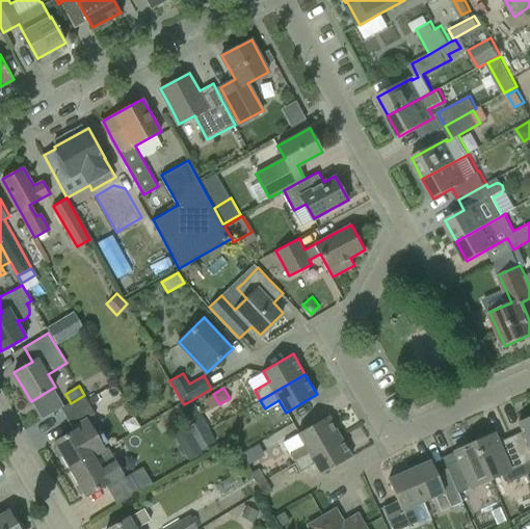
[(78,428),(55,442),(71,469),(94,454),(105,447),(88,419),(96,414),(84,395),(71,403),(61,408),(73,427),(76,425),(78,428)]
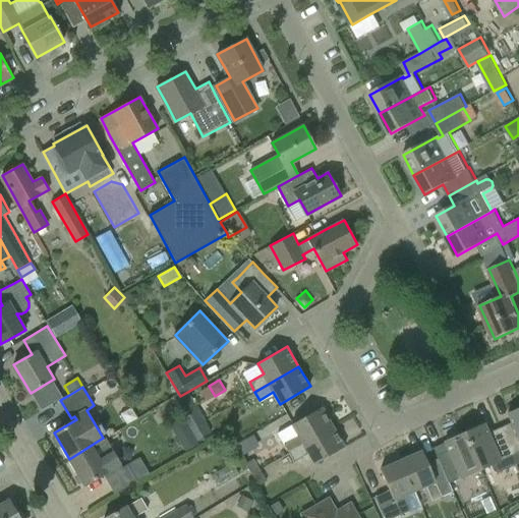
[(123,396),(115,401),(121,412),(120,413),(126,423),(137,416),(131,406),(129,407),(123,396)]
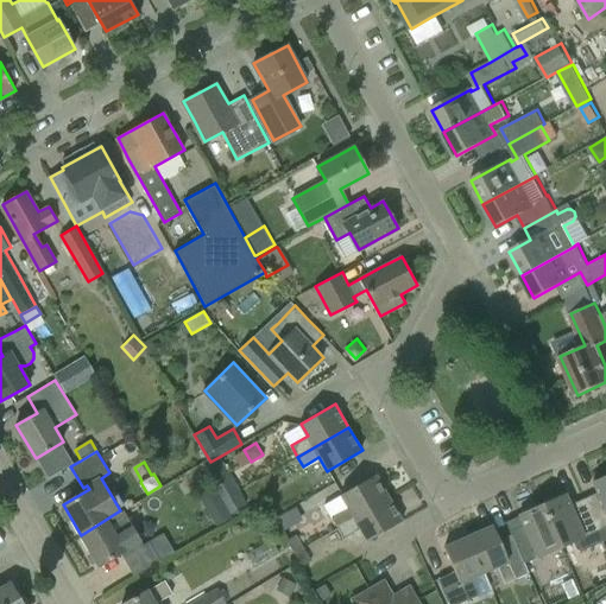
[(339,527),(390,497),(376,474),(324,503),(333,516),(339,527)]
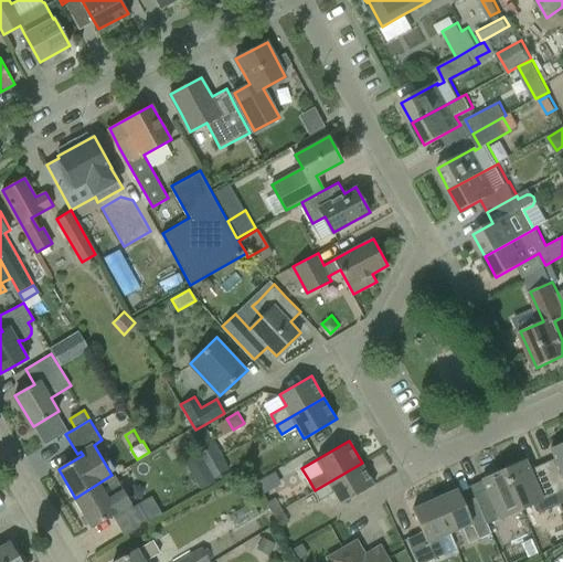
[(543,464),(560,502),(562,501),(562,443),(552,448),(555,457),(543,464)]
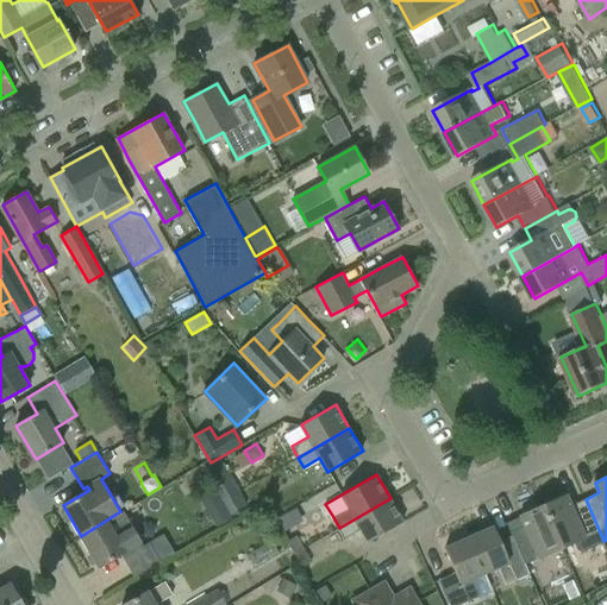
[(241,491),(233,478),(224,484),(231,496),(241,491)]
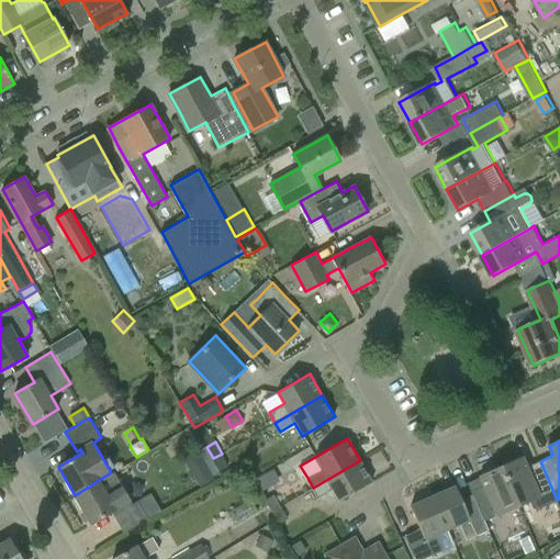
[(199,448),(185,457),(201,484),(215,477),(199,448)]
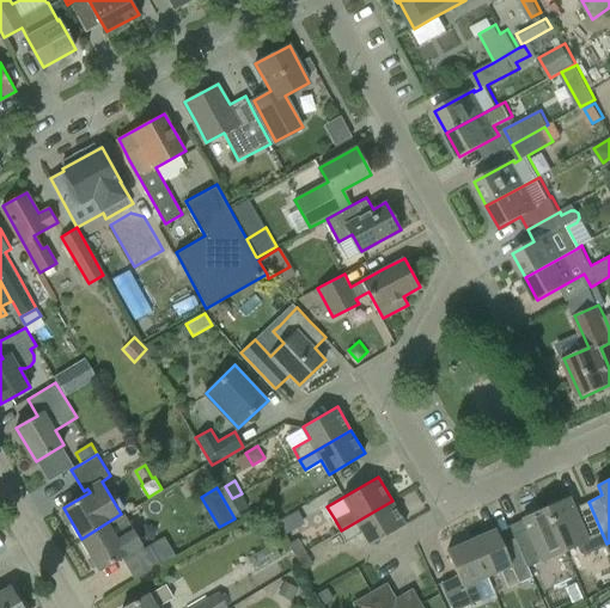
[(232,498),(239,511),(249,507),(242,493),(232,498)]
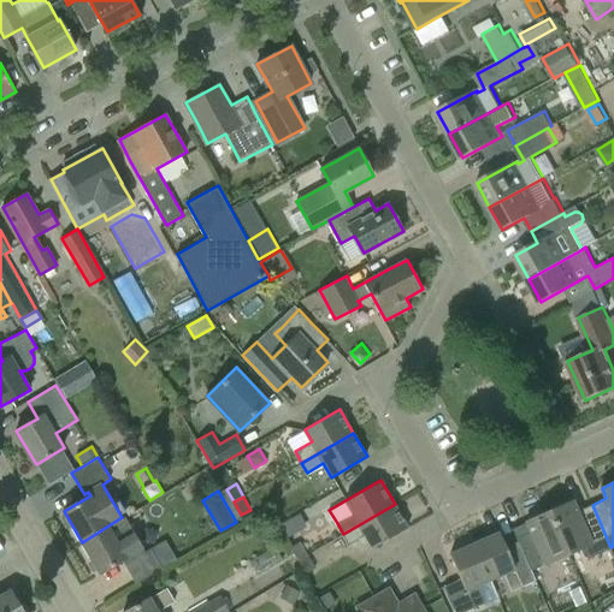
[(152,520),(169,511),(164,499),(146,507),(152,520)]
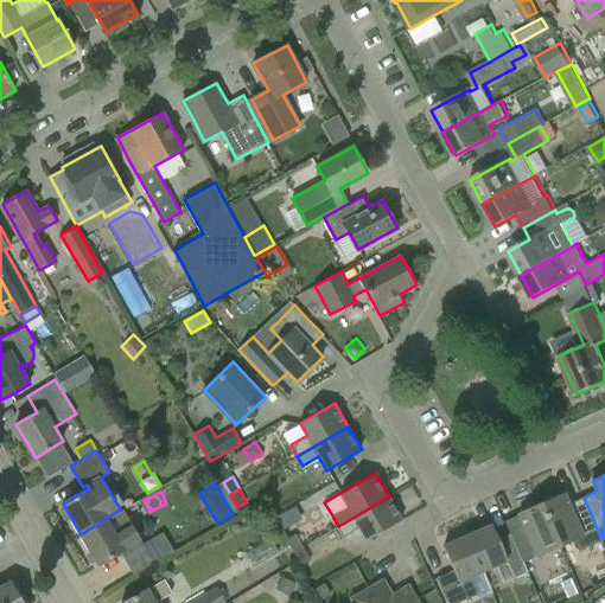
[(542,504),(560,545),(572,540),(574,545),(577,547),(578,549),(602,539),(584,498),(570,502),(565,493),(542,504)]
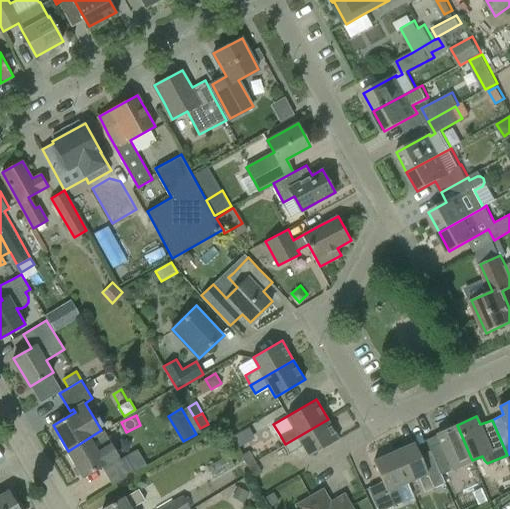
[(339,438),(328,419),(285,444),(290,453),(304,445),(310,456),(322,448),(339,438)]
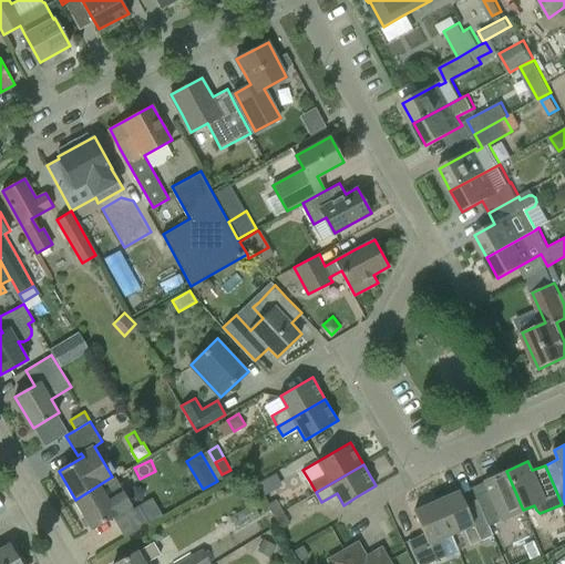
[(523,510),(506,471),(484,480),(489,490),(476,495),(478,498),(490,525),(523,510)]
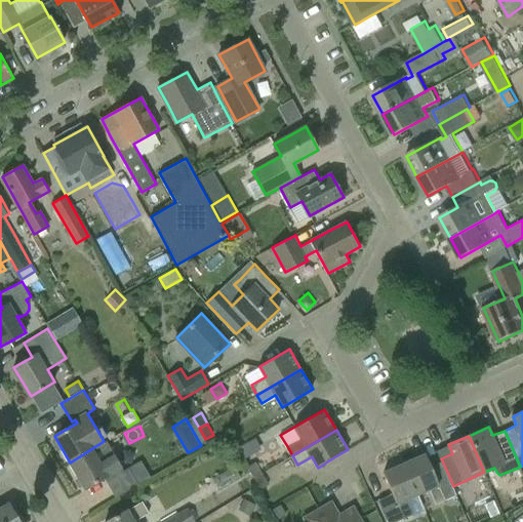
[(92,448),(70,463),(85,489),(105,478),(116,498),(139,484),(129,468),(124,471),(106,440),(104,441),(92,448)]
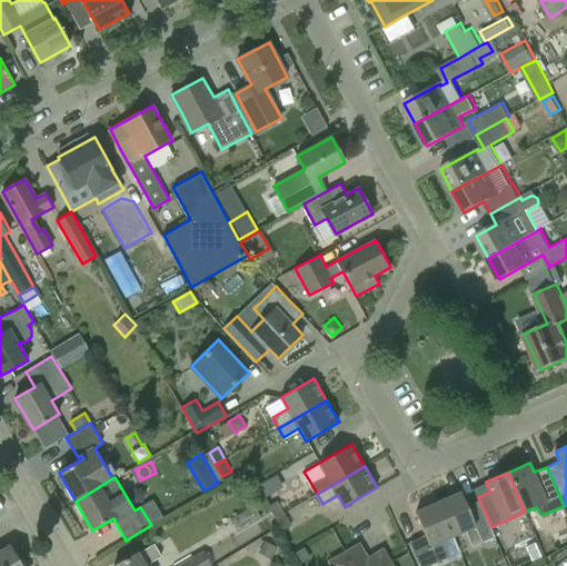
[(461,493),(439,503),(454,536),(466,530),(473,547),(496,536),(491,527),(479,499),(467,505),(461,493)]
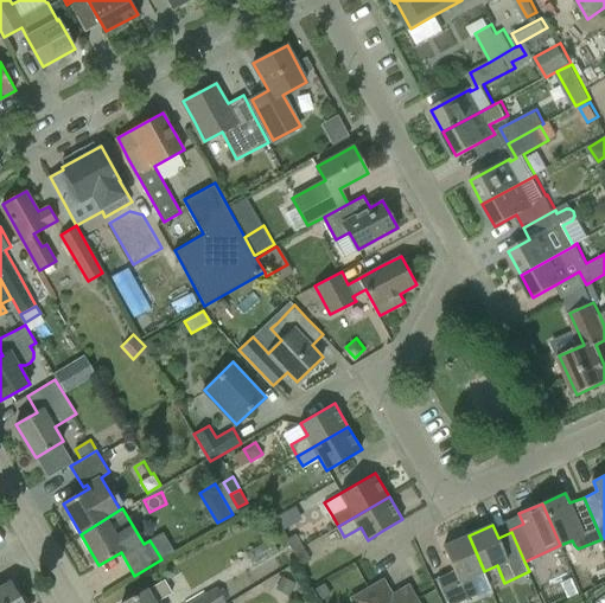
[(297,533),(287,539),(294,551),(304,546),(297,533)]
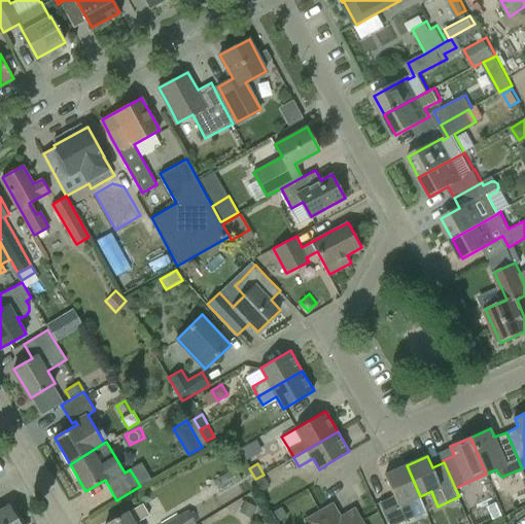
[(389,523),(394,523),(415,515),(409,500),(420,496),(407,465),(385,475),(394,495),(380,501),(388,520),(389,523)]
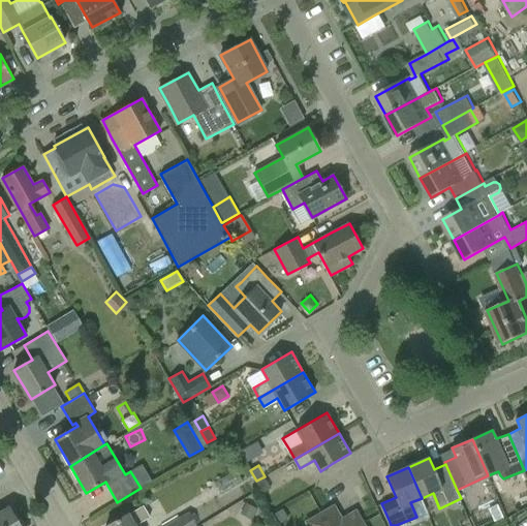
[(271,488),(265,476),(256,481),(264,492),(271,488)]
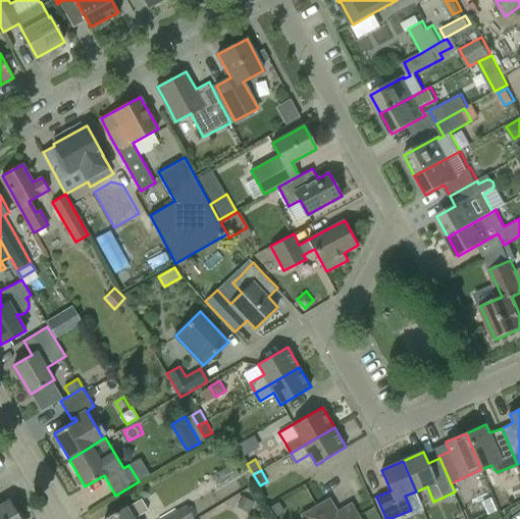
[(256,502),(243,495),(238,507),(250,513),(256,502)]
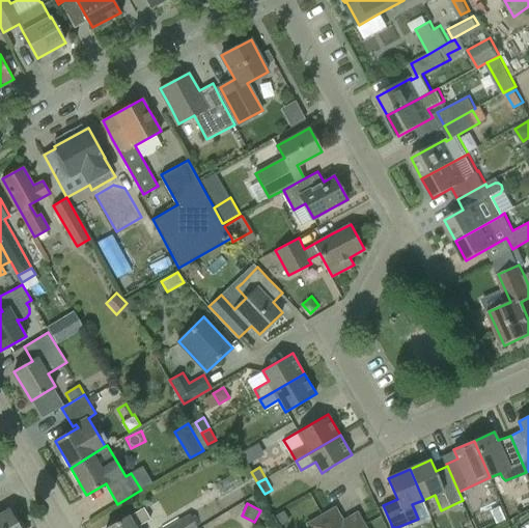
[(491,507),(497,521),(506,517),(500,503),(491,507)]
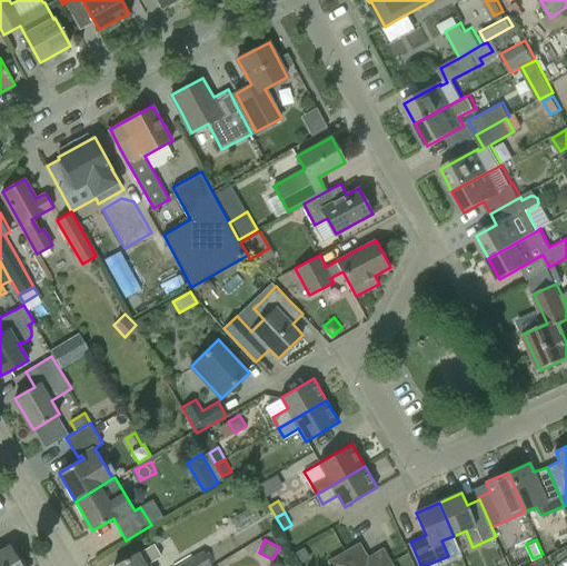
[(147,565),(146,565),(161,556),(155,543),(115,565),(147,565)]
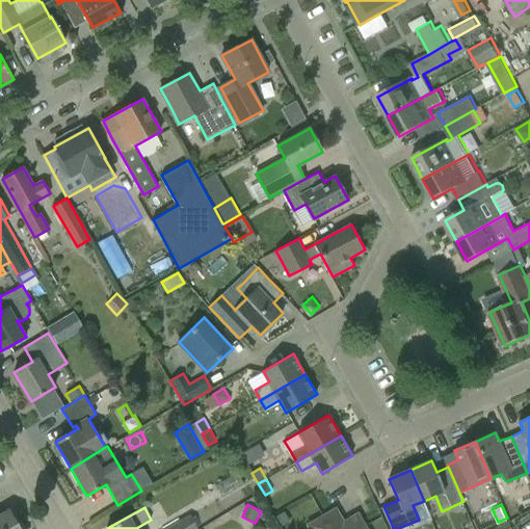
[(367,528),(359,514),(347,522),(343,520),(337,509),(310,525),(312,528),(367,528)]
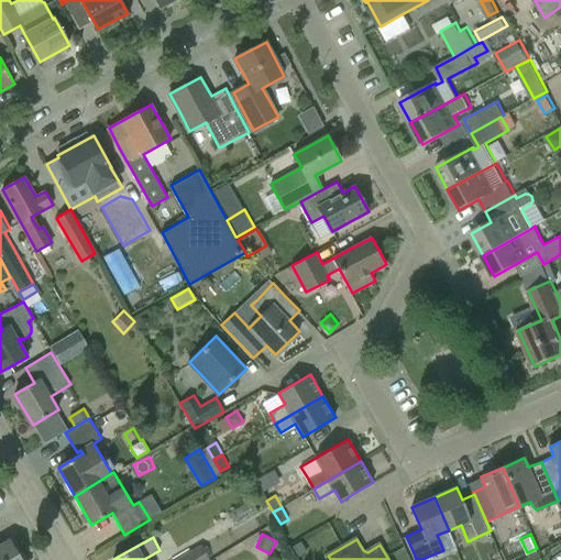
[(0,559),(20,559),(9,540),(0,546),(0,559)]
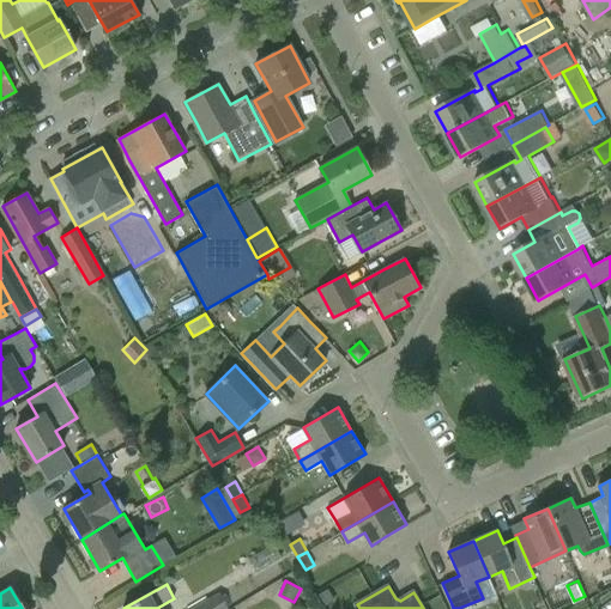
[(328,589),(320,594),(326,603),(334,598),(328,589)]
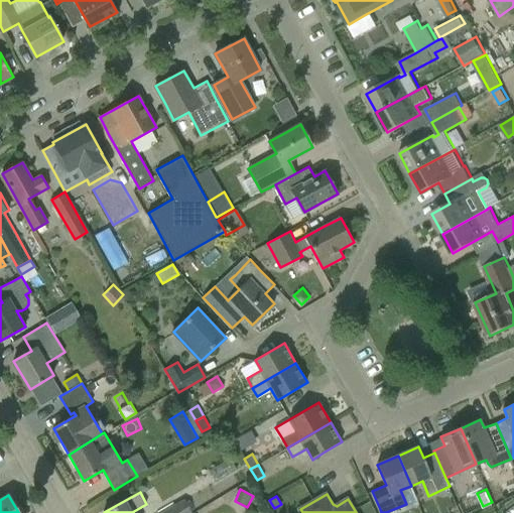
[(191,512),(194,512),(185,500),(162,512),(191,512)]
